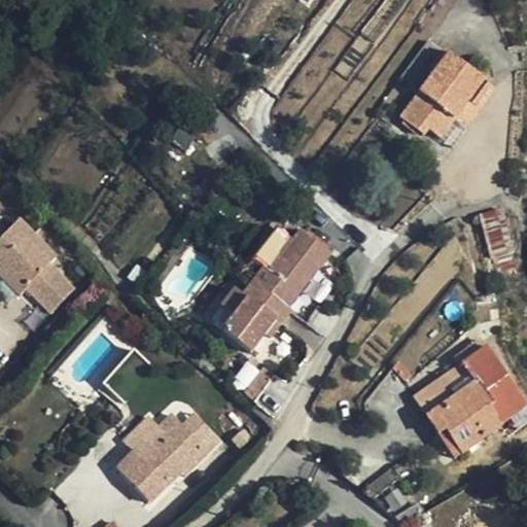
[(433,107),(451,124),(465,107),(461,103),(479,85),(464,72),(433,107)]
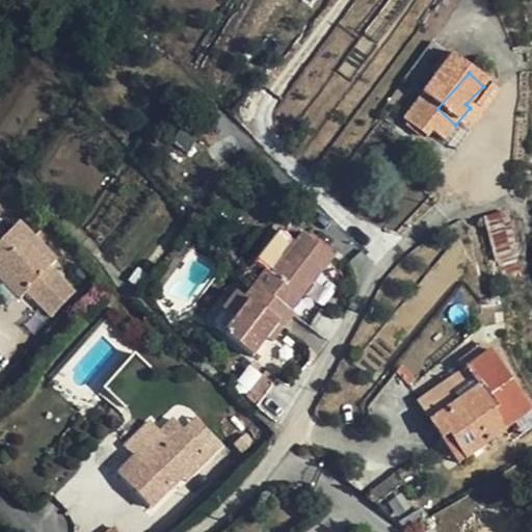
[(458,159),(470,170),(500,139),(506,144),(526,124),(483,86),(466,104),(470,108),(455,125),(433,148),(452,165),(458,159)]
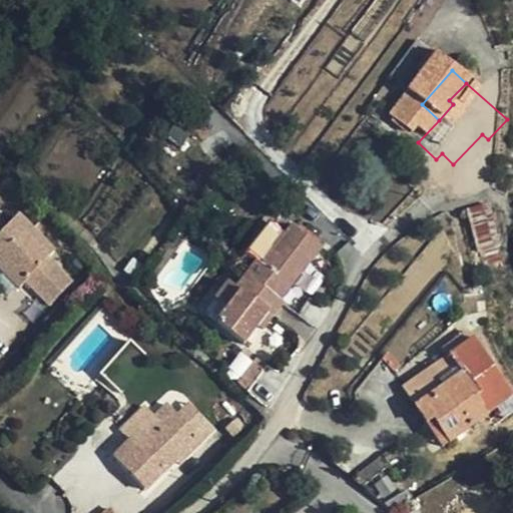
[(489,202),(467,207),(478,254),(500,249),(489,202)]
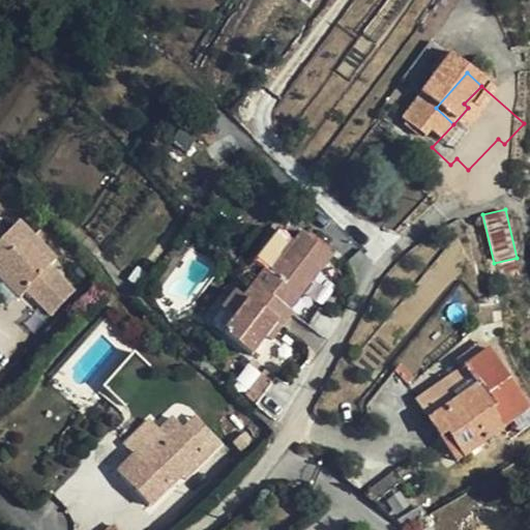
[(72,306),(82,297),(57,273),(63,267),(23,229),(12,239),(0,228),(0,276),(27,302),(33,297),(37,292),(51,305),(47,310),(58,321),(72,306)]
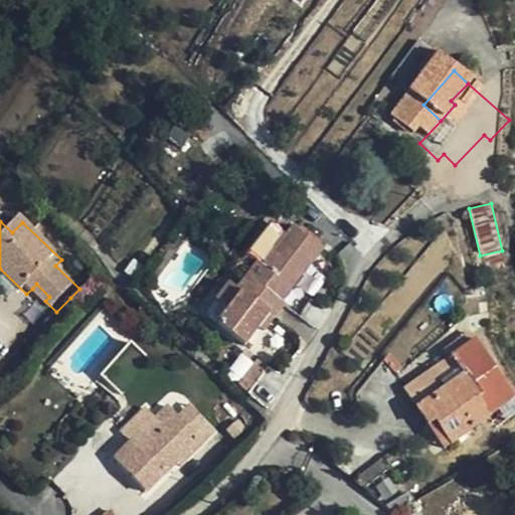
[(282,327),(285,330),(297,317),(293,315),(337,264),(308,237),(280,269),(272,278),(266,272),(244,296),(251,302),(228,328),(256,354),(271,338),(282,327)]
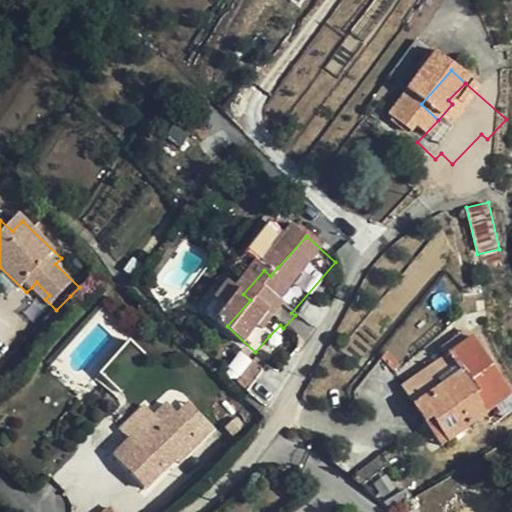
[(272,261),(264,270),(270,276),(278,267),(272,261)]
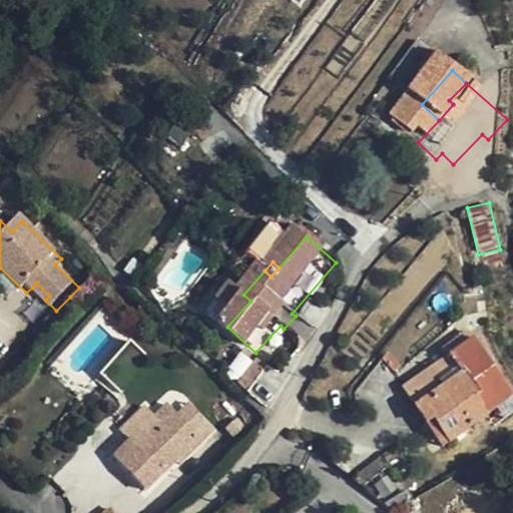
[(32,288),(45,300),(49,296),(36,283),(32,288)]
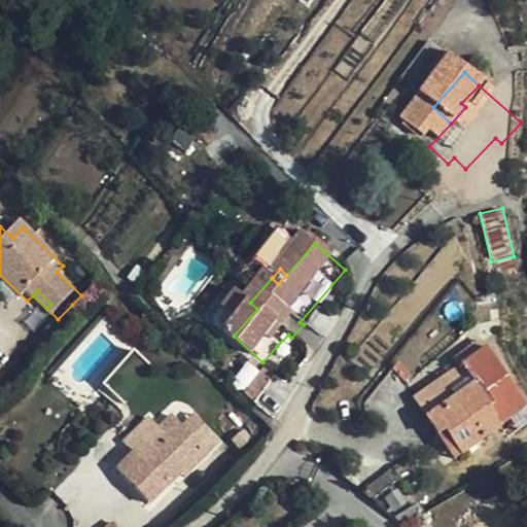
[(219,322),(234,336),(257,309),(250,303),(243,296),(219,322)]
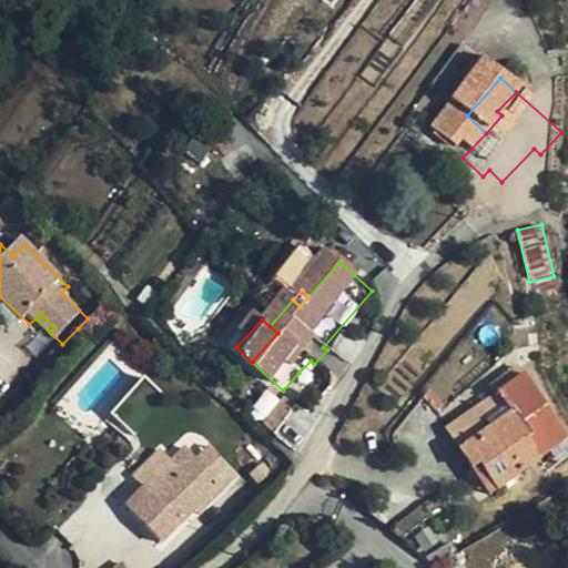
[(303,377),(314,364),(311,361),(298,373),(303,377)]
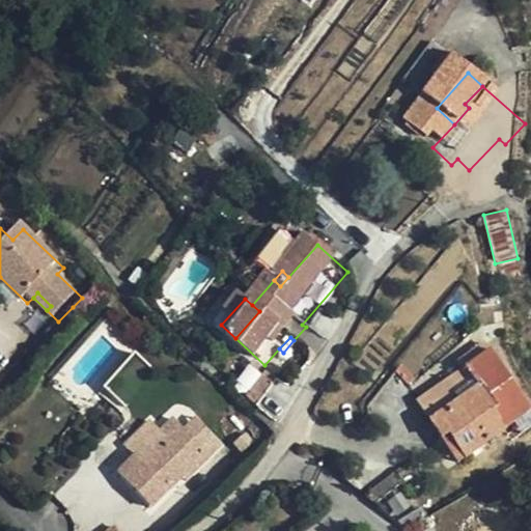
[(234,385),(253,400),(269,382),(250,367),(234,385)]
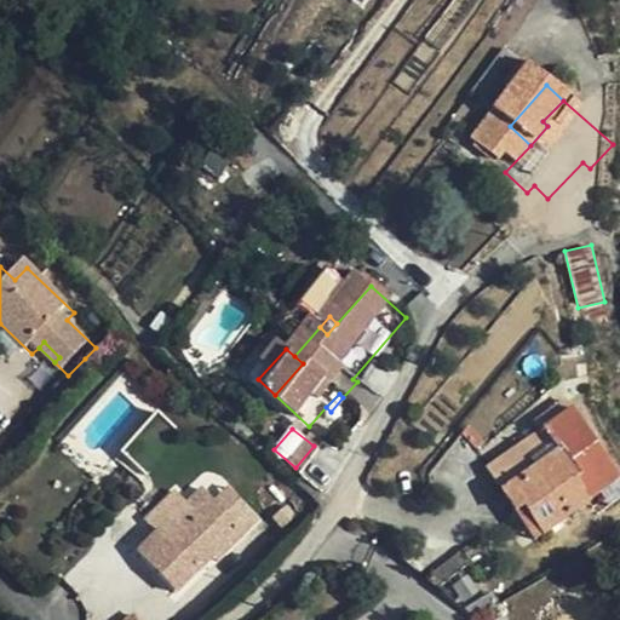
[(529,449),(537,463),(569,446),(562,431),(529,449)]
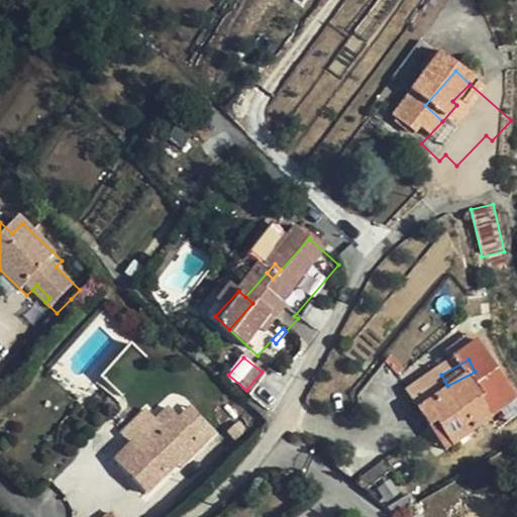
[(263,403),(286,379),(275,368),(251,392),(263,403)]
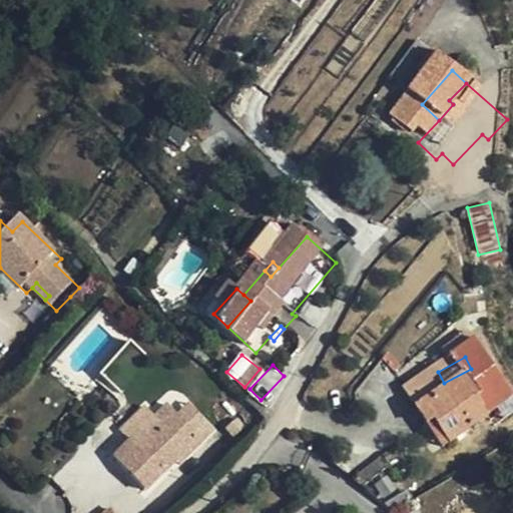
[(504,426),(471,369),(444,383),(398,408),(422,448),(433,442),(443,459),(486,436),(504,426)]
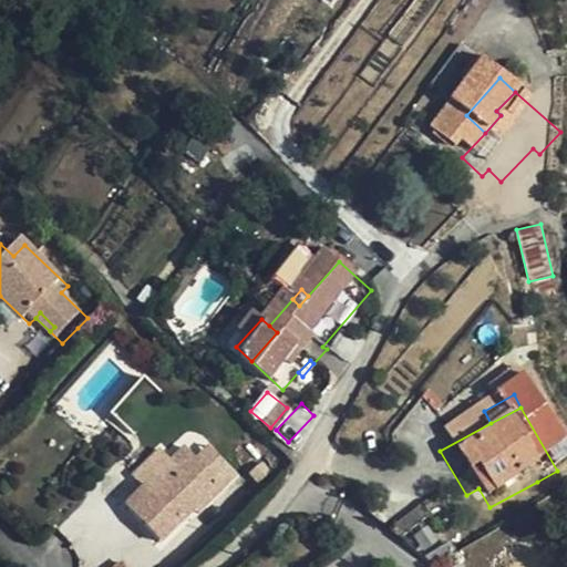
[(237,474),(212,441),(204,432),(125,496),(157,535),(168,527),(199,503),(237,474)]
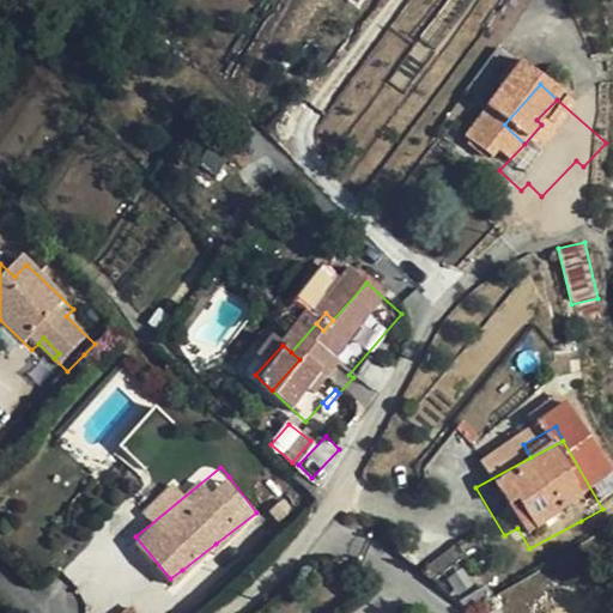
[(236,471),(229,477),(256,513),(216,544),(222,551),(269,513),(236,471)]
